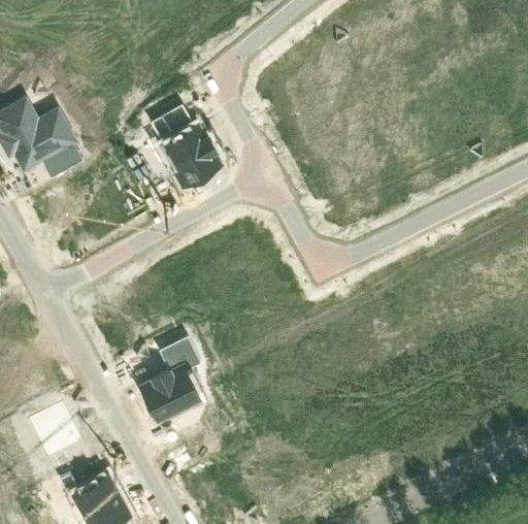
[(37,117),(27,96),(0,109),(0,129),(23,171),(78,141),(59,105),(37,117)]
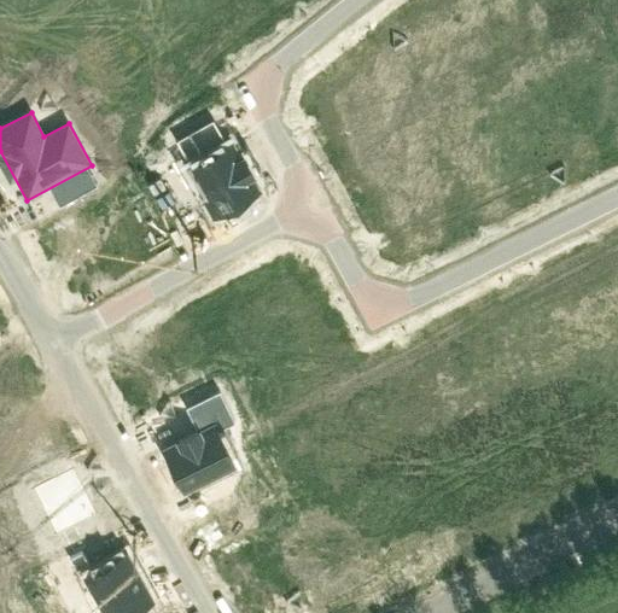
[(233,134),(178,165),(211,225),(267,193),(233,134)]
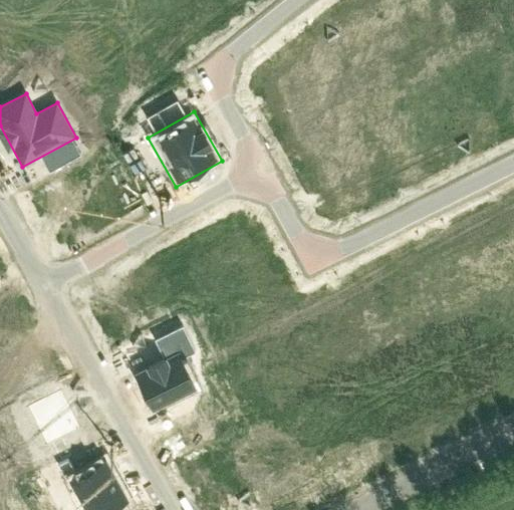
[(136,375),(152,411),(197,390),(182,358),(194,353),(183,329),(157,342),(166,361),(136,375)]
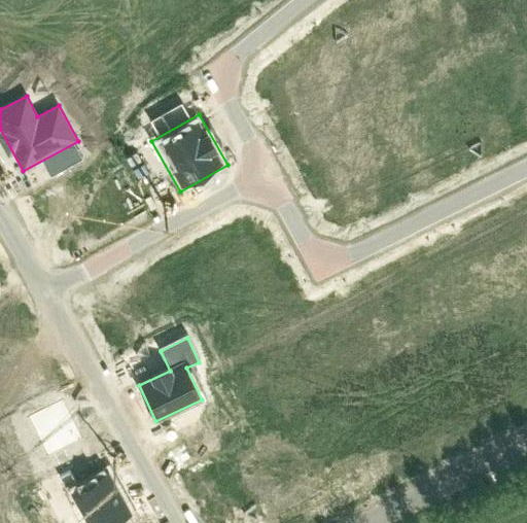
[(83,443),(63,403),(28,420),(48,460),(83,443)]
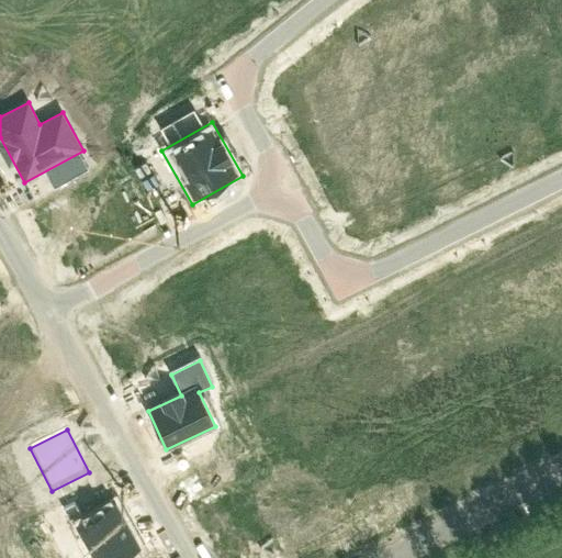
[(74,525),(91,557),(125,557),(141,549),(115,502),(74,525)]
